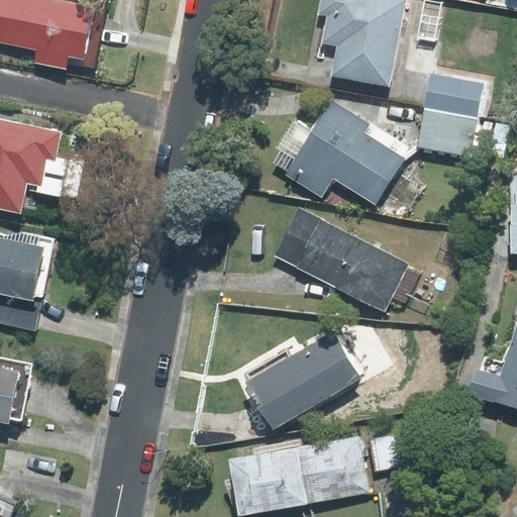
[(94,9),(45,0),(0,0),(0,43),(37,52),(35,67),(67,72),(68,60),(84,63),(94,9)]
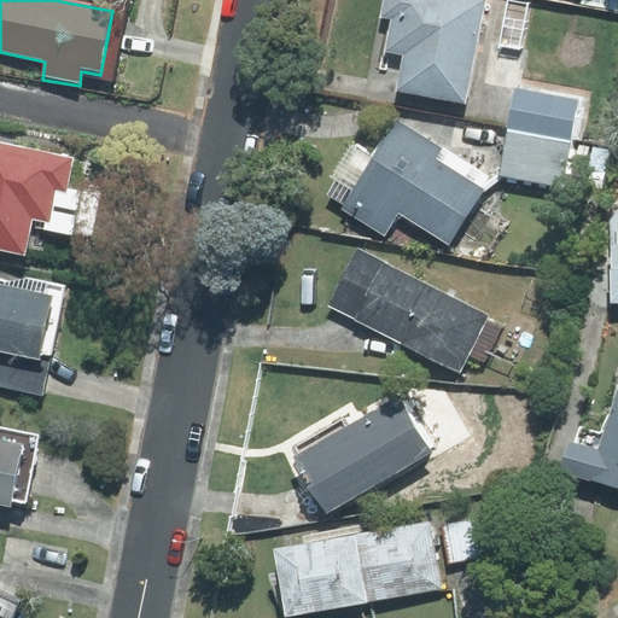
[(401,58),(395,94),(466,108),(484,0),(383,0),(380,21),(389,22),(383,54),(401,58)]
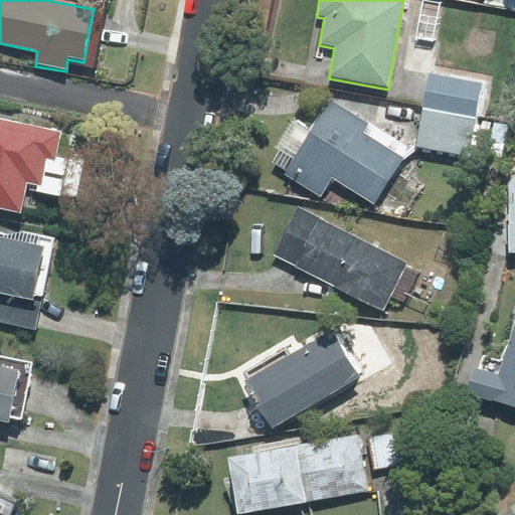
[(470,157),(481,82),(427,74),(415,149),(470,157)]
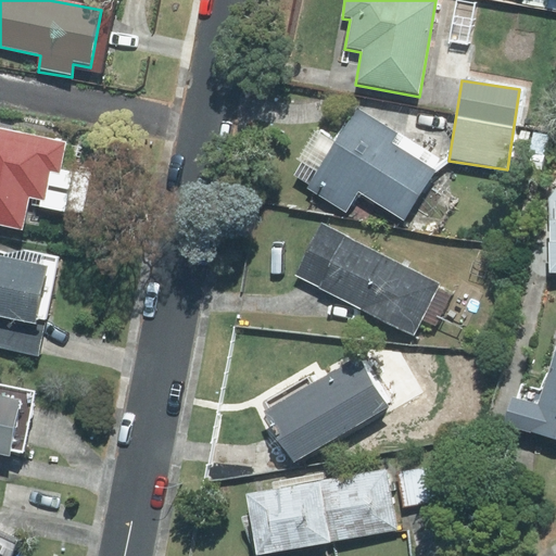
[(357,110),(306,190),(345,215),(358,194),(404,223),(436,172),(392,144),(397,135),(357,110)]
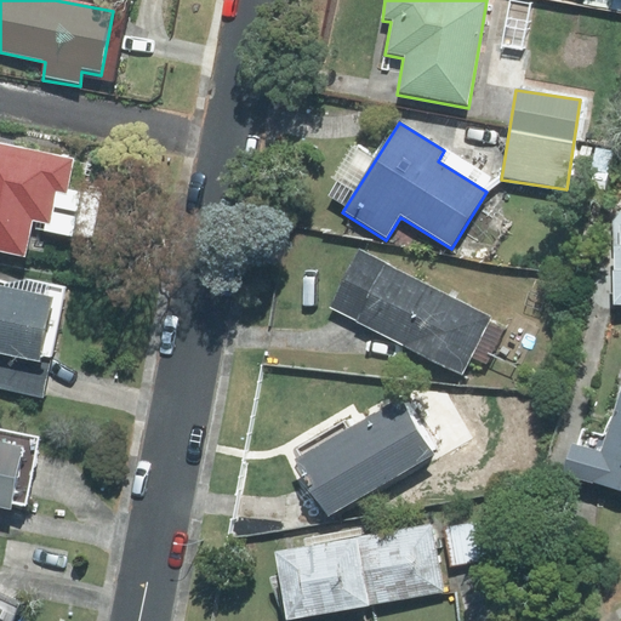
[(49,157),(0,146),(0,254),(24,260),(32,223),(50,227),(56,195),(67,198),(74,163),(49,157)]
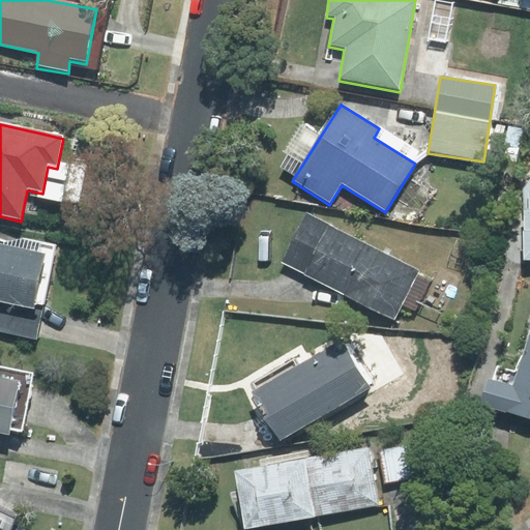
[(393,322),(419,273),(306,214),(281,264),(393,322)]
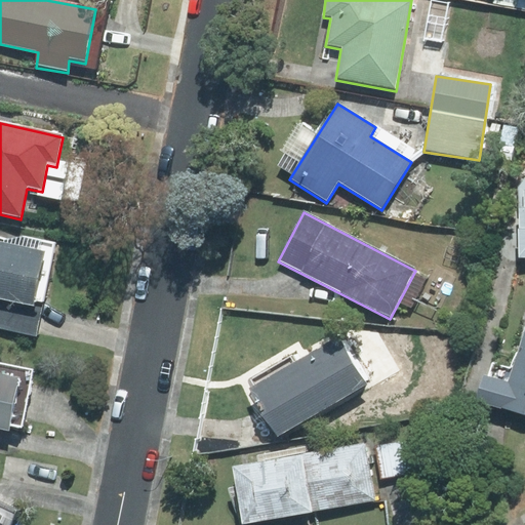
[(0,300),(33,308),(45,254),(0,244),(0,300)]
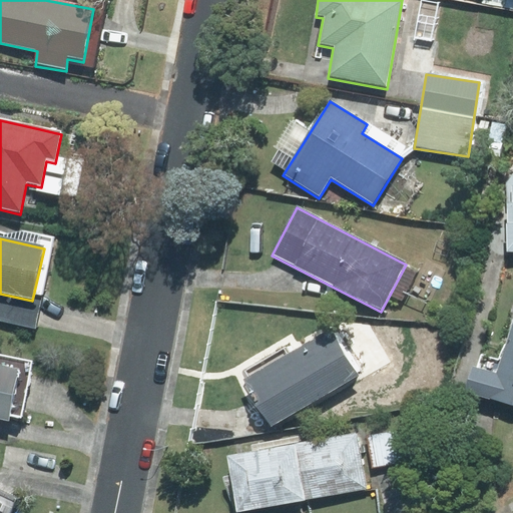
[(40,311),(0,301),(0,322),(35,331),(40,311)]
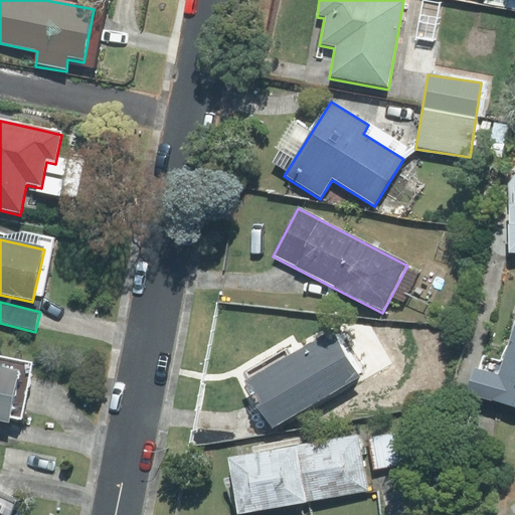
[(514,320),(499,377),(473,370),(466,396),(514,409),(514,320)]
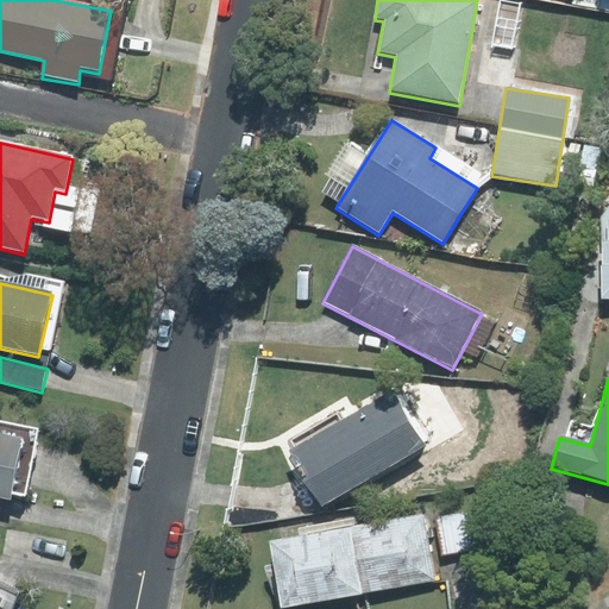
[(390,391),(287,451),(321,510),(363,487),(426,450),(390,391)]
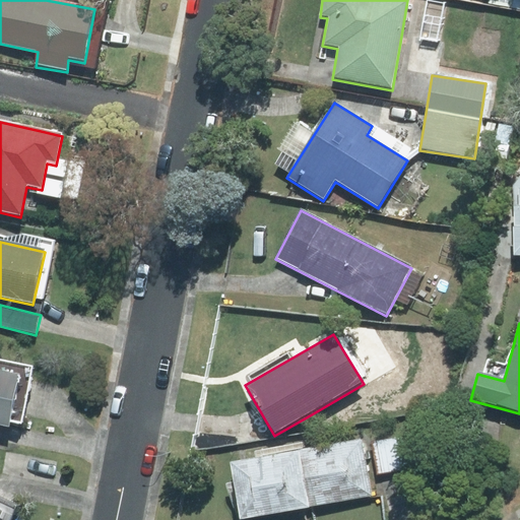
[(0,428),(8,430),(19,377),(0,372),(0,428)]
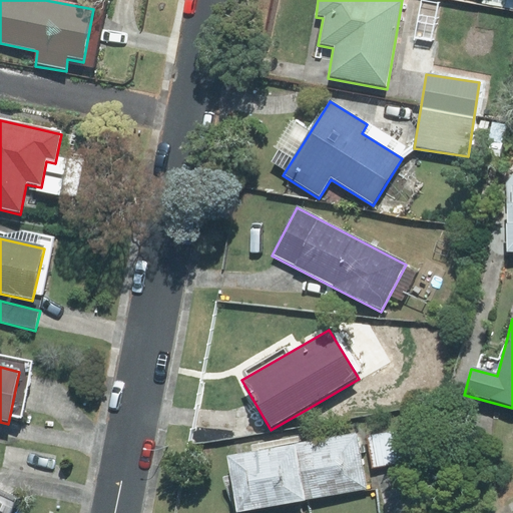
[(406,431),(367,437),(372,469),(411,462),(406,431)]
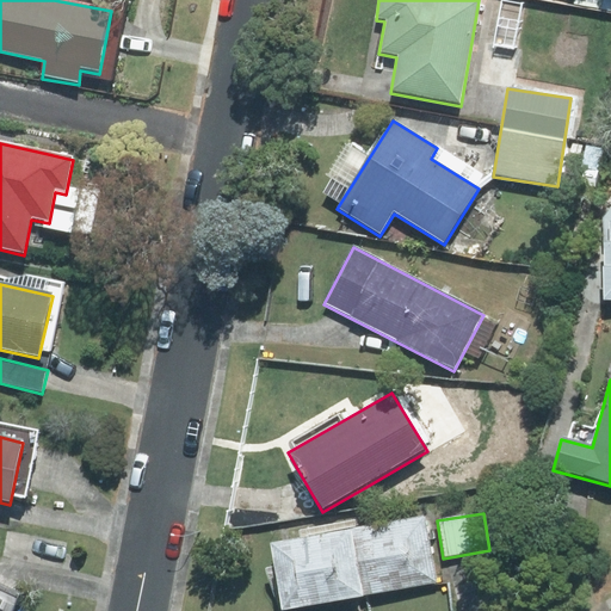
[(425,519),(269,548),(279,610),(296,610),(437,586),(425,519)]
